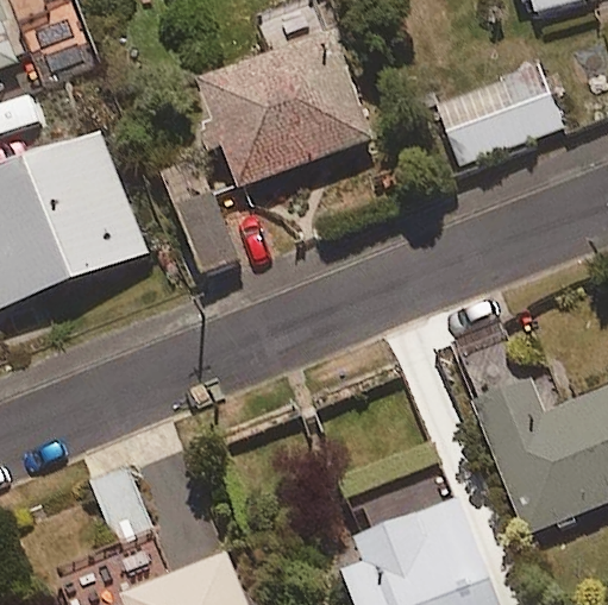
[(532,0),(536,12),(578,0),(532,0)]
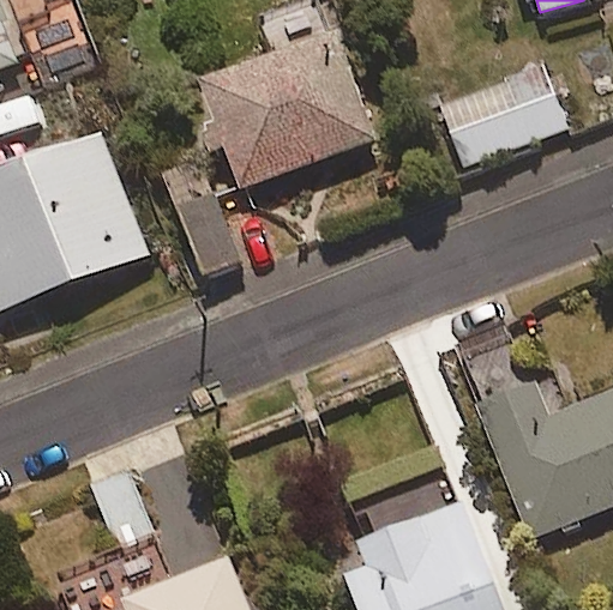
[(0,66),(19,59),(0,11),(0,66)]
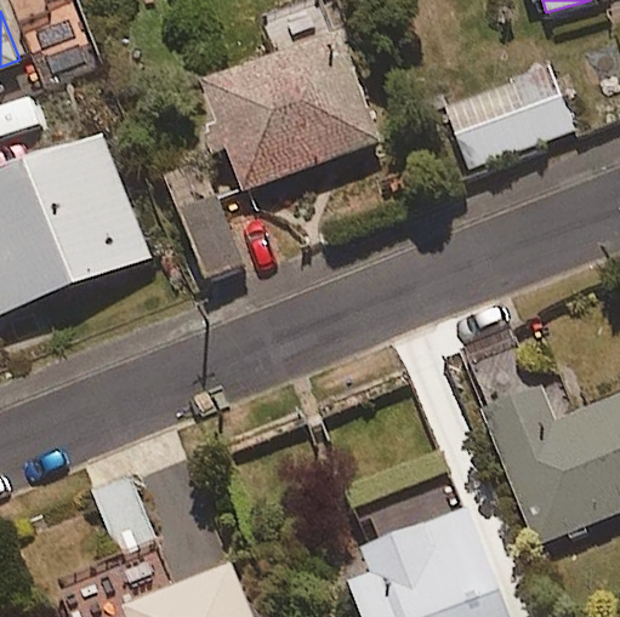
[(243,189),(379,137),(337,28),(202,80),(243,189)]
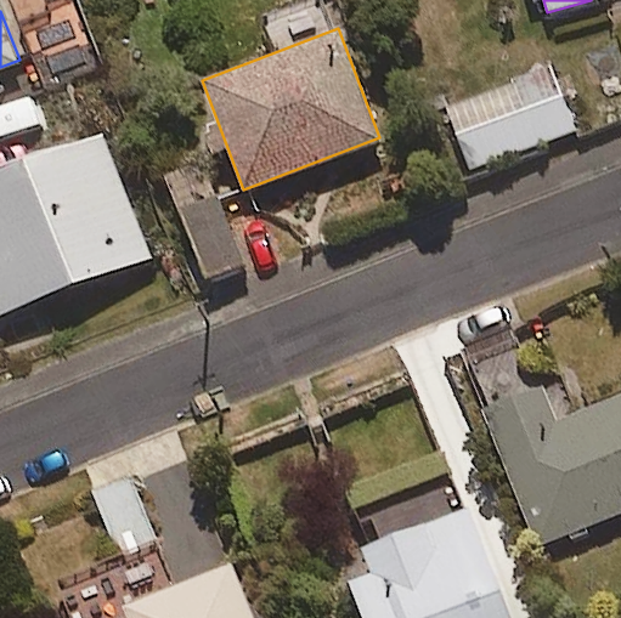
[(574,129),(551,66),(445,105),(468,168),(574,129)]
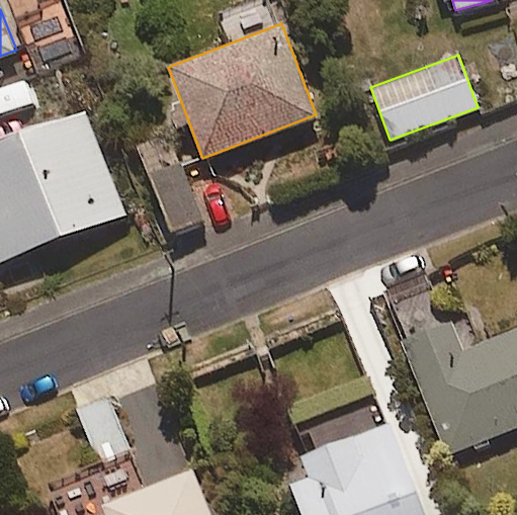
[(0,259),(123,211),(84,109),(0,142),(0,259)]
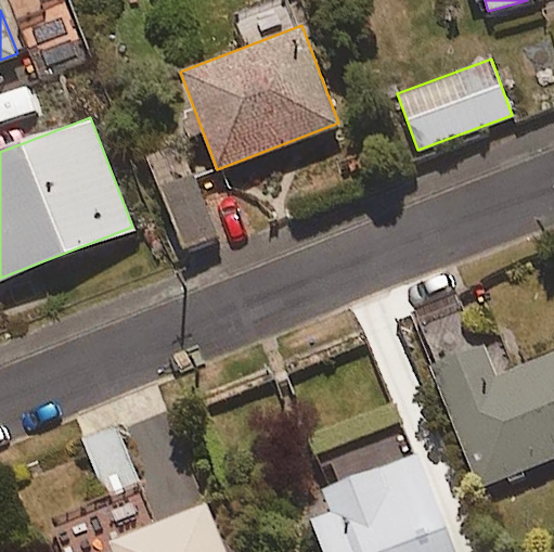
[(217,234),(181,143),(146,156),(182,248),(217,234)]
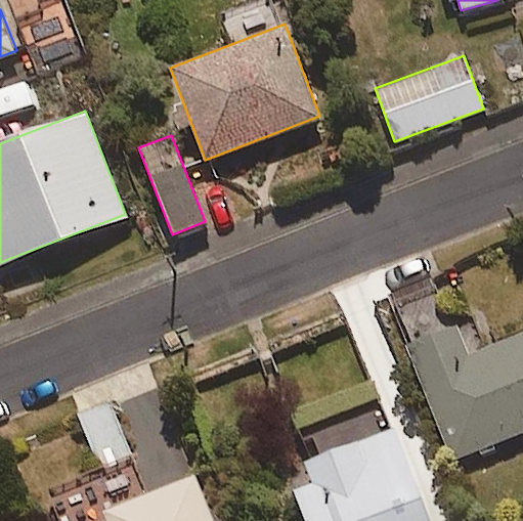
[(522,331),(485,347),(472,316),(408,343),(458,459),(522,430),(522,331)]
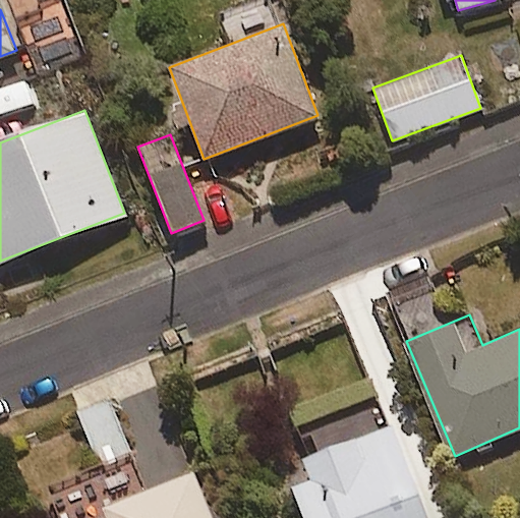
[(99,464),(84,470),(101,511),(104,517),(212,517),(193,472),(153,488),(116,401),(78,416),(99,464)]
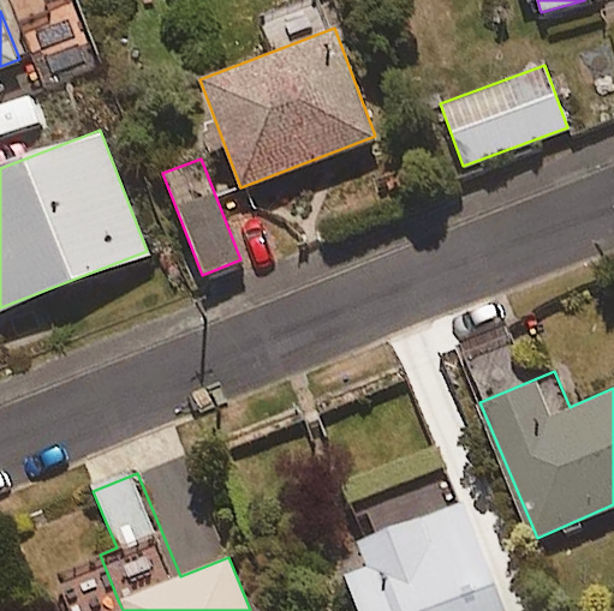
[(504,610),(462,501),(334,550),(357,610),(504,610)]
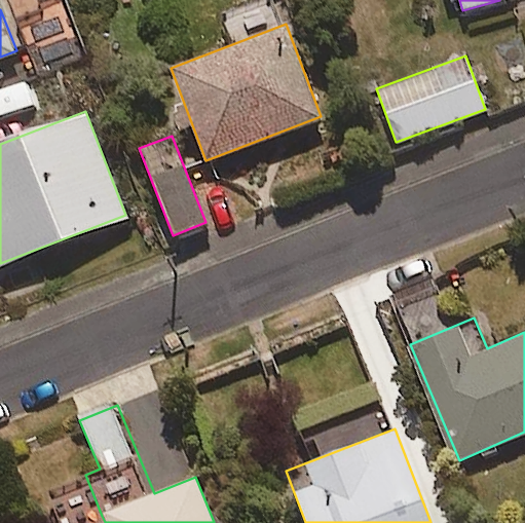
All buildings are outlined.
